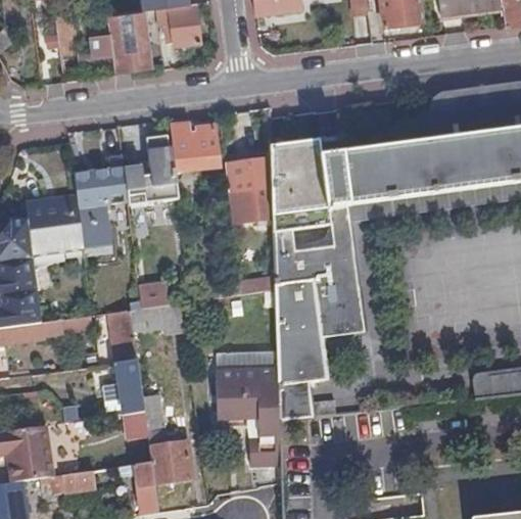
[(300,9),(299,0),(254,0),(256,15),(300,9)]
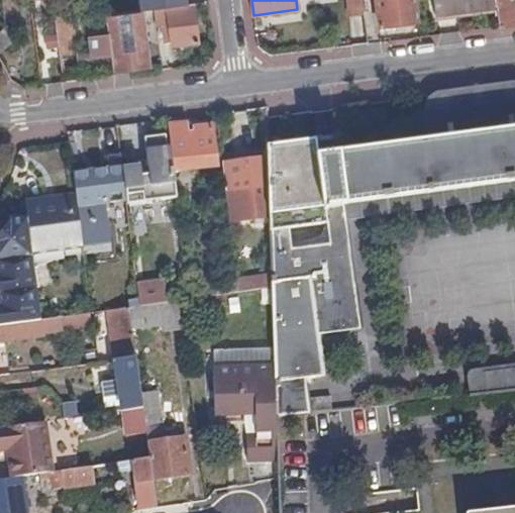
[(345,0),(348,26),(351,26),(353,43),(368,41),(363,0),(345,0)]
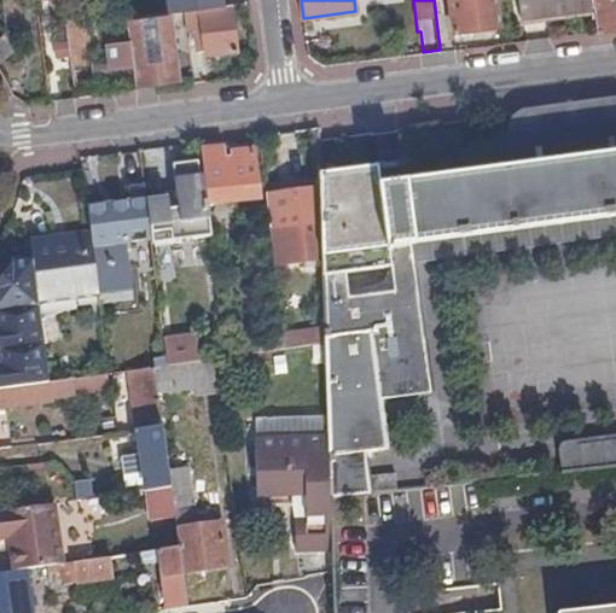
[(500,24),(497,0),(451,0),(454,29),(500,24)]
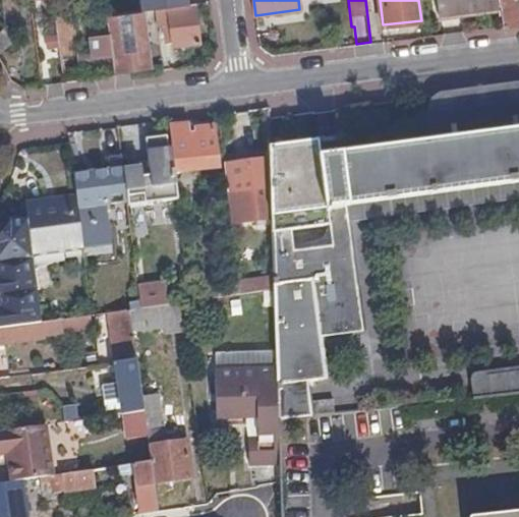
[(438,0),(440,13),(501,5),(500,0),(438,0)]
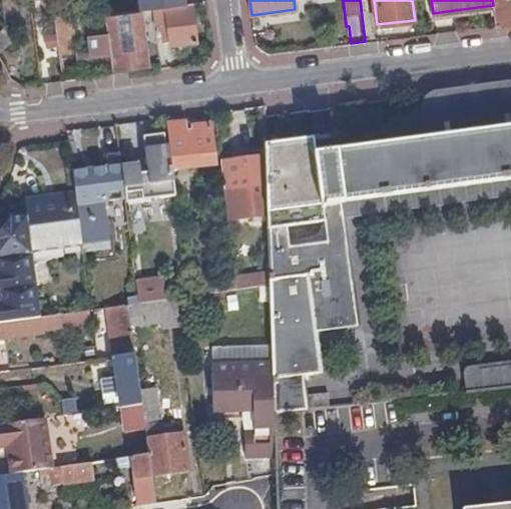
[(510,4),(509,0),(492,0),(493,5),(496,25),(510,23),(510,4)]
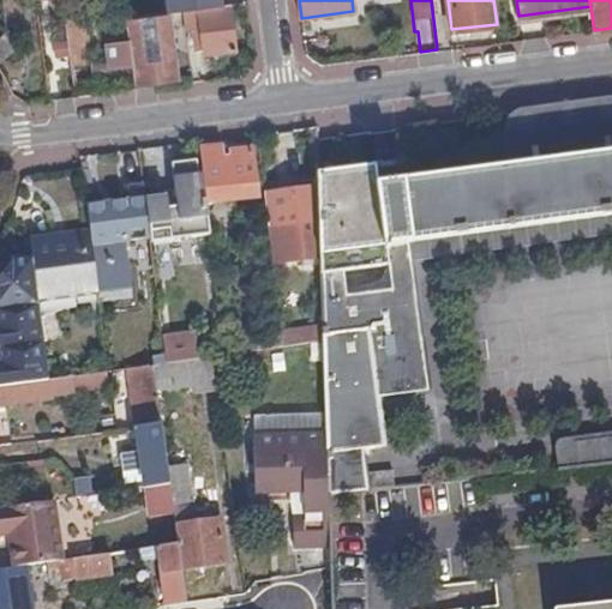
[(133,62),(136,80),(177,76),(171,23),(183,22),(184,28),(192,26),(196,46),(203,44),(204,50),(205,50),(207,56),(222,55),(221,49),(235,47),(229,2),(198,6),(187,7),(126,14),(130,37),(133,62)]
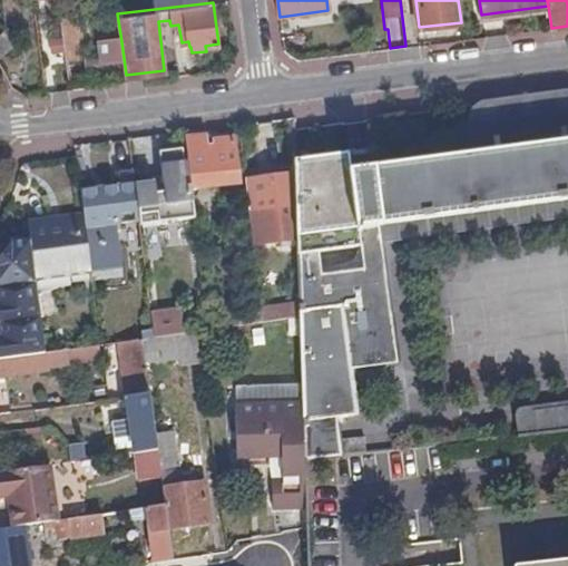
[(61,28),(68,71),(86,69),(80,27),(84,27),(82,12),(60,15),(61,28)]
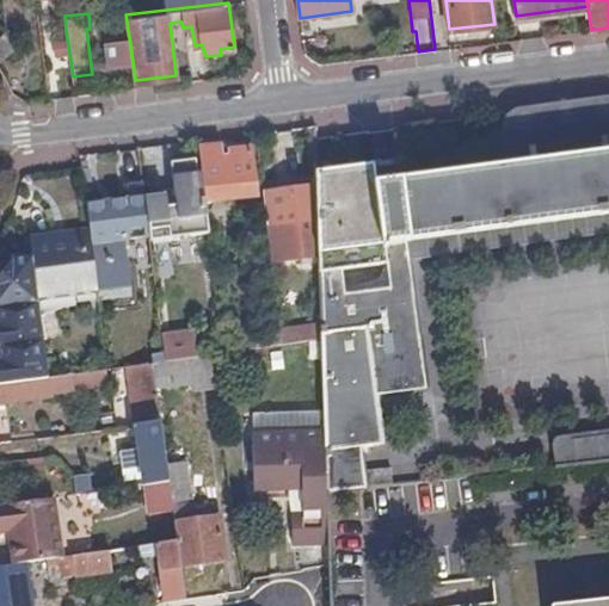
[(0,56),(17,41),(5,28),(0,31),(0,56)]
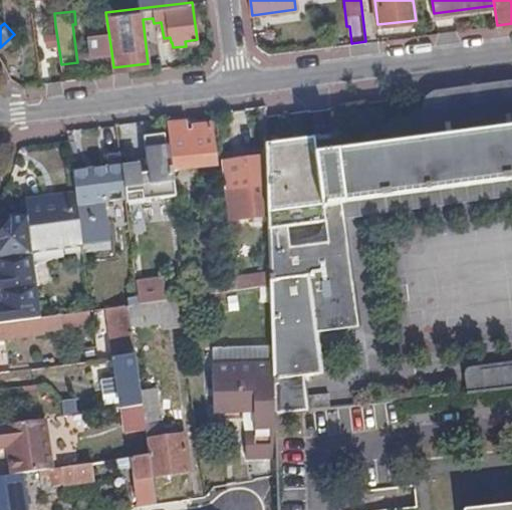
[(91,55),(111,52),(108,31),(88,33),(91,55)]
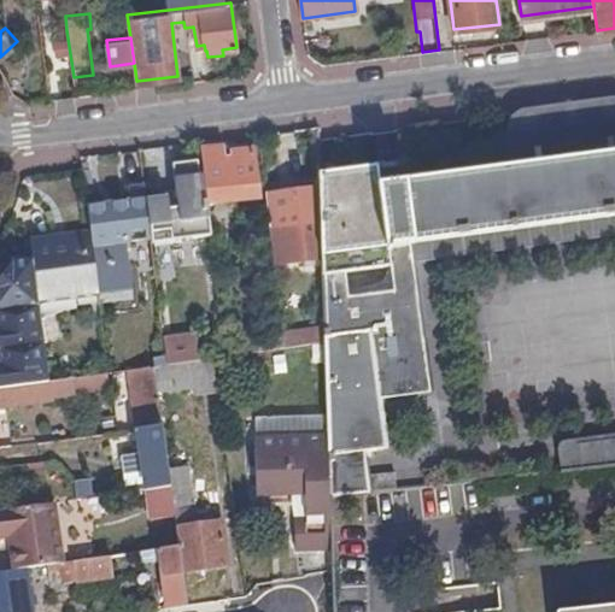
[(614,104),(608,105),(604,107),(602,111),(602,115),(604,131),(596,133),(599,154),(552,160),(549,140),(542,140),(539,123),(536,118),(529,116),(525,115),(519,117),(516,122),(515,124),(515,130),(491,134),(495,168),(380,183),(378,164),(317,171),(318,184),(321,257),(322,274),(323,329),(324,341),(327,434),(329,494),(398,487),(396,471),(368,475),(364,451),(386,447),(380,399),(381,399),(379,378),(423,372),(411,289),(393,292),(346,298),(343,271),(390,265),(387,246),(614,216),(614,104)]
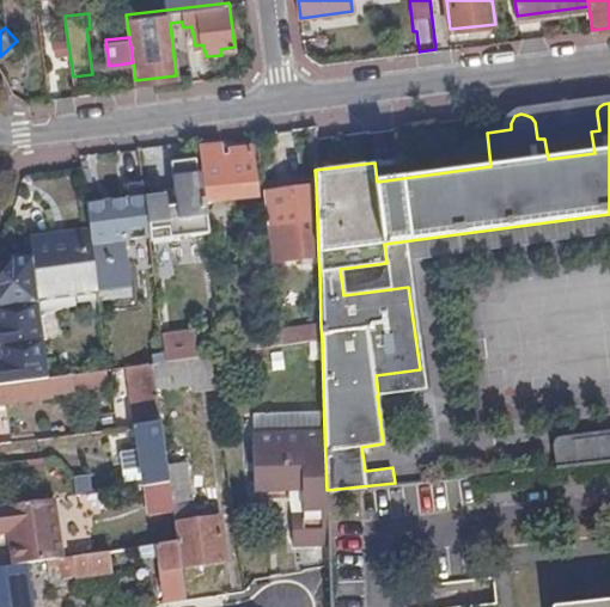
[(221,142),(197,145),(200,171),(202,184),(223,182),(225,198),(256,194),(249,146),(229,148),(229,146),(223,146),(221,142)]
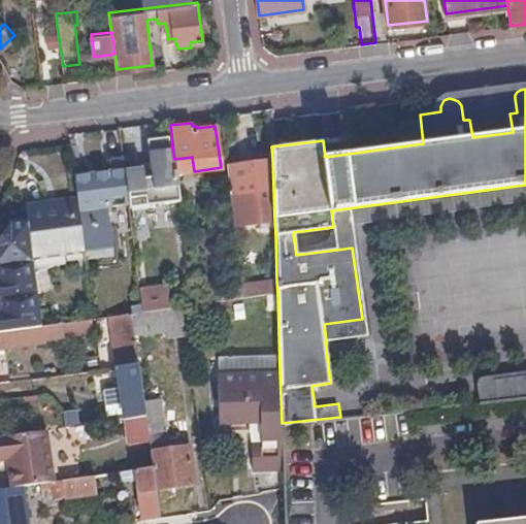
[(166,201),(179,199),(174,159),(172,148),(169,149),(167,135),(146,138),(152,176),(126,179),(129,206),(130,206),(166,201)]
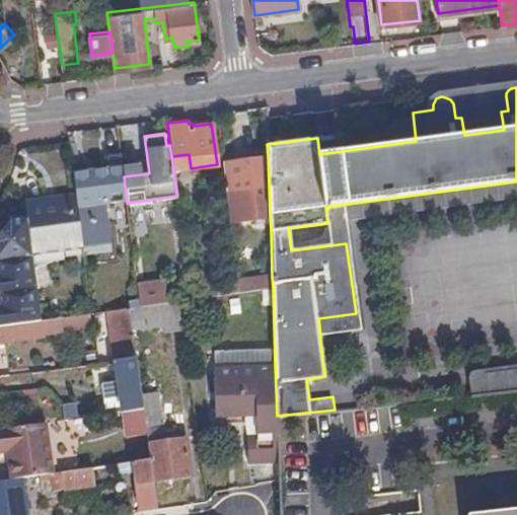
[(230,220),(270,216),(268,155),(228,160),(233,191),(226,192),(230,220)]
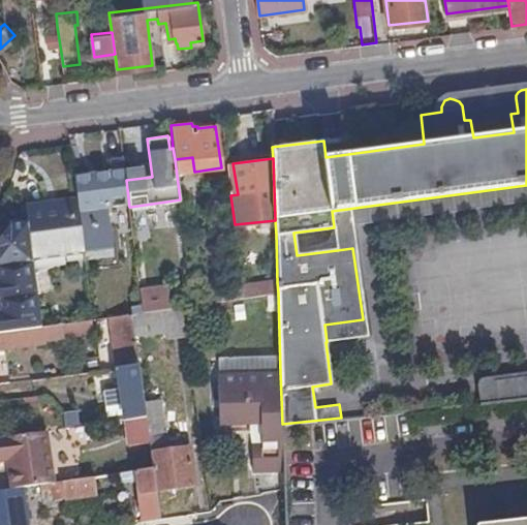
[(125,174),(74,180),(76,198),(79,209),(101,207),(109,253),(134,250),(129,207),(126,180),(125,174)]
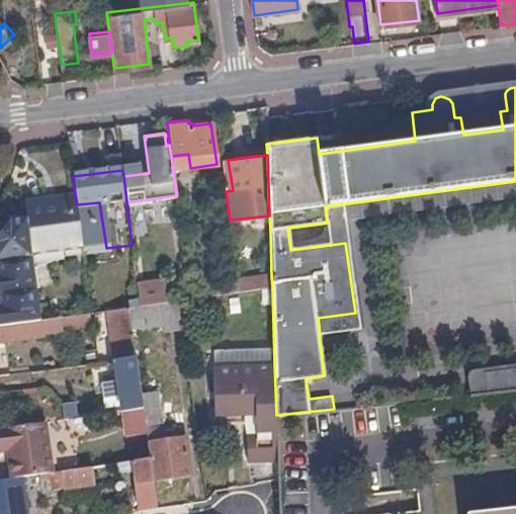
[(75,194),(25,202),(26,210),(27,216),(31,251),(82,244),(77,204),(75,194)]
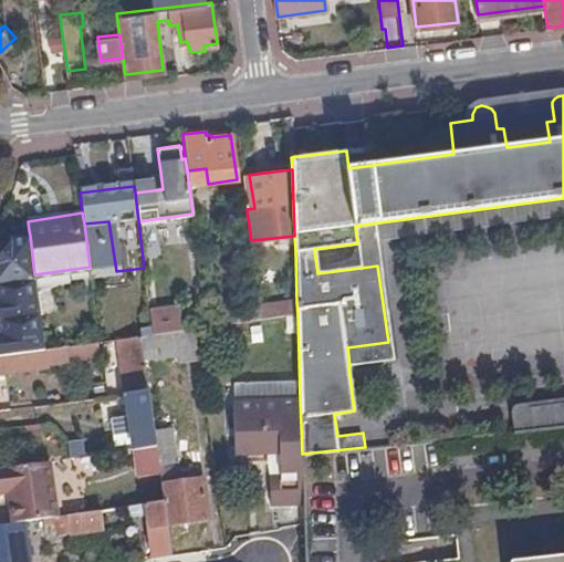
[(298,313),(296,302),(260,306),(261,318),(298,313)]
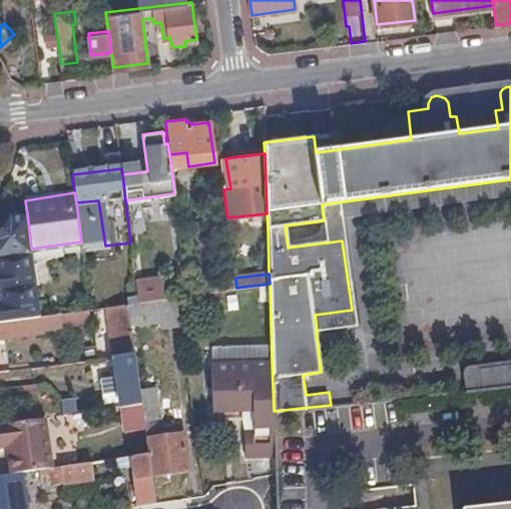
[(100,281),(104,306),(105,306),(126,303),(138,302),(137,295),(134,295),(131,277),(100,281)]
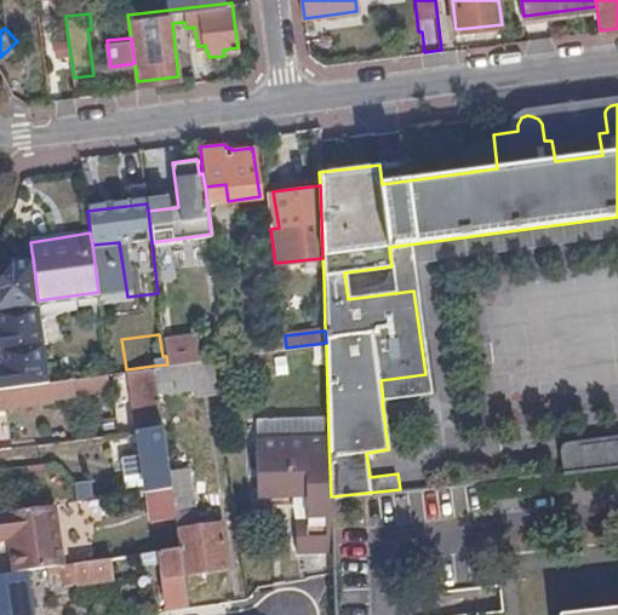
[(285,335),(285,334),(239,340),(240,348),(227,350),(228,356),(286,348),(285,335)]
